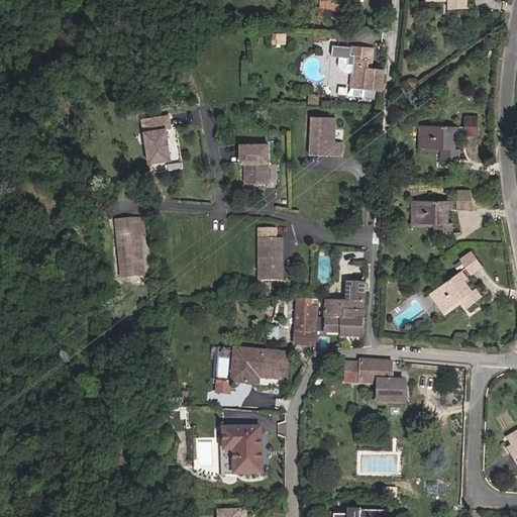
[(337,0),(321,0),(320,16),(337,17),(337,0)]
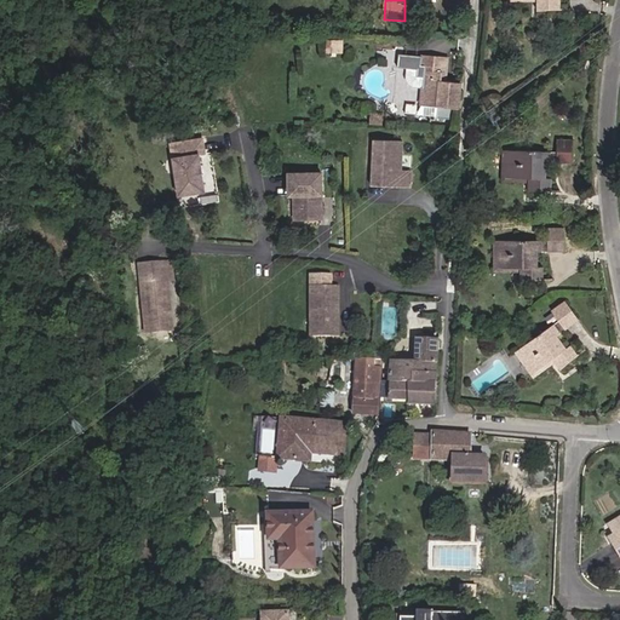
[(326,51),(345,51),(345,39),(326,39),(326,51)]
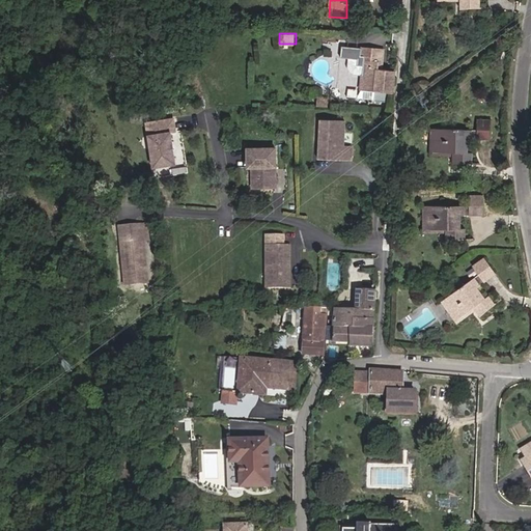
[(361,47),(342,46),(342,57),(350,58),(359,58),(358,64),(364,65),(363,74),(362,88),(375,90),(374,100),(389,101),(390,91),(392,91),(395,70),(379,68),(380,60),(365,59),(365,55),(360,54),(361,47)]
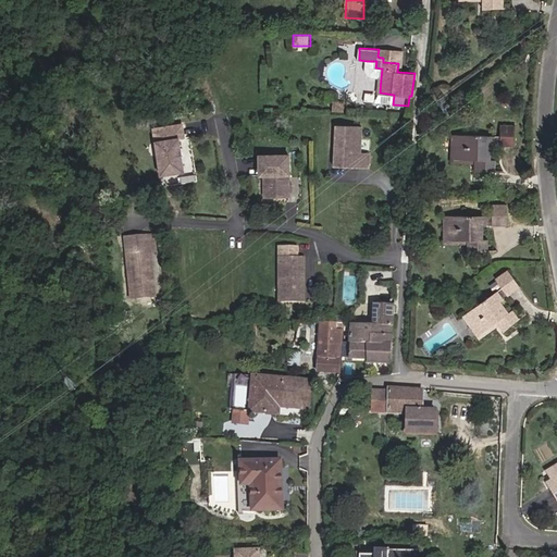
[(401,51),(379,49),(378,57),(383,58),(383,62),(398,63),(401,63),(401,51)]
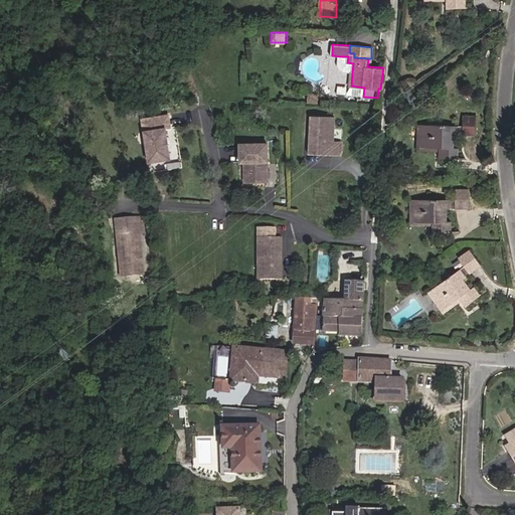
[(348,56),(339,56),(339,62),(339,65),(342,69),(345,70),(352,71),(353,63),(347,62),(348,56)]
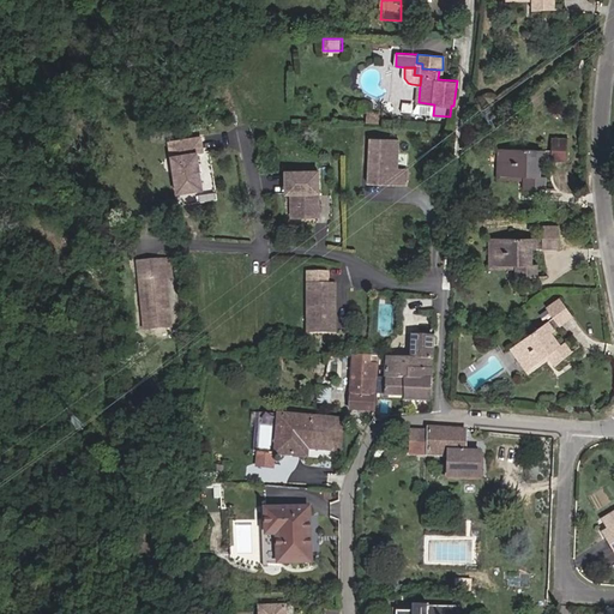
[(385,112),(368,110),(367,121),(385,122),(385,112)]
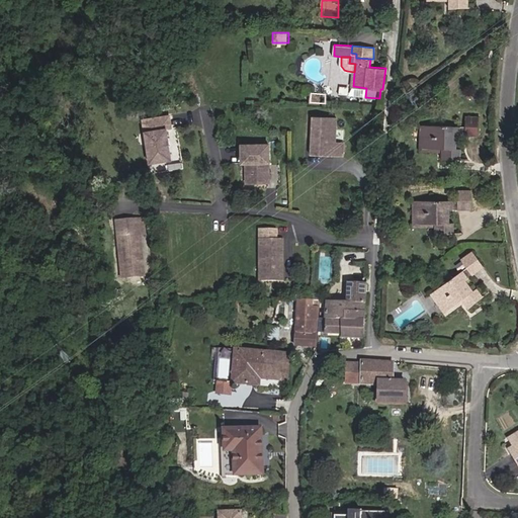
[(419,123),(420,149),(442,149),(442,156),(465,156),(465,144),(457,144),(458,132),(478,131),(478,113),(463,113),(463,123),(419,123)]
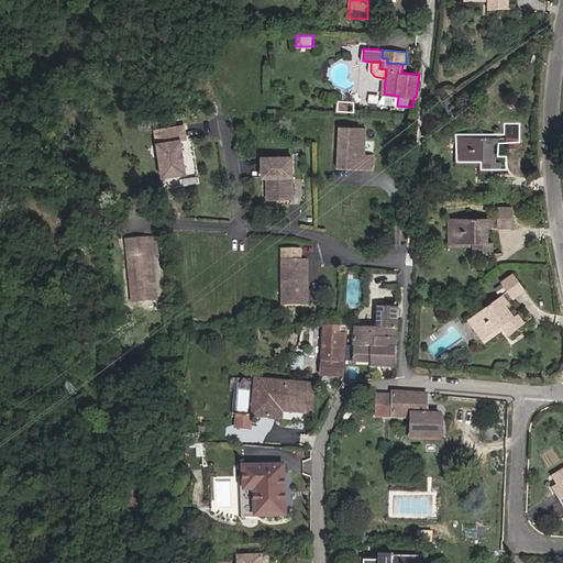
[(370,128),(343,127),(341,168),(376,169),(377,154),(368,154),(370,128)]
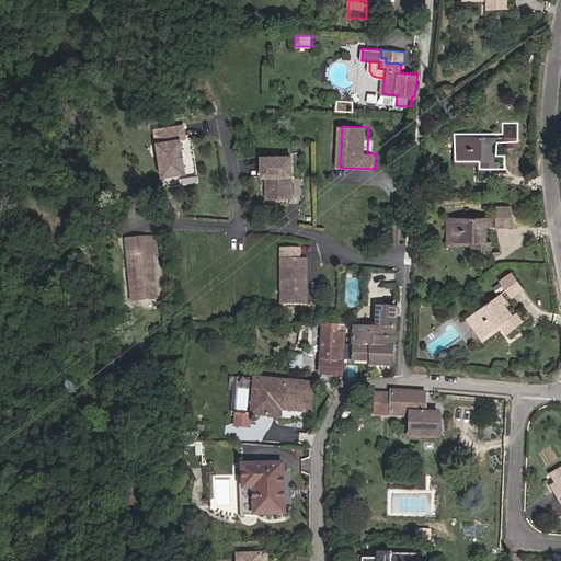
[(181,128),(153,133),(161,180),(184,175),(179,142),(184,141),(181,128)]
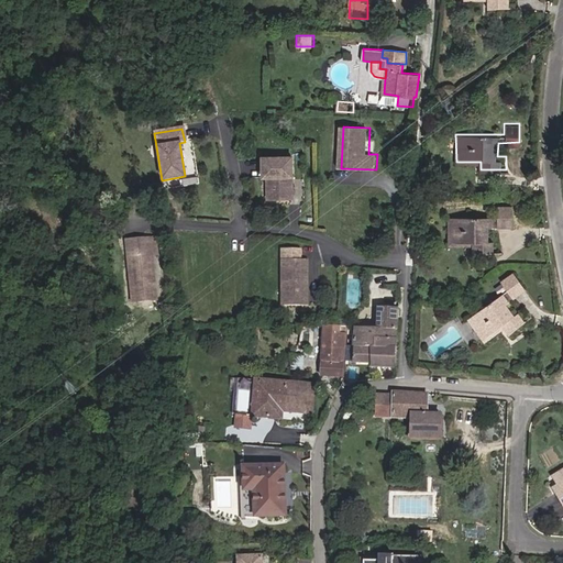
[(291,156),(262,157),(263,178),(267,178),(268,199),(294,198),(291,156)]
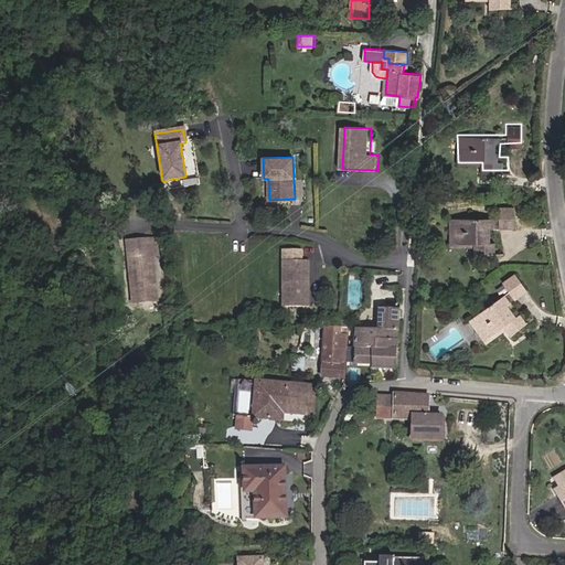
[(471,254),(497,253),(496,242),(490,241),(490,226),(512,227),(512,208),(494,206),(496,220),(449,217),(449,246),(471,245),(471,254)]
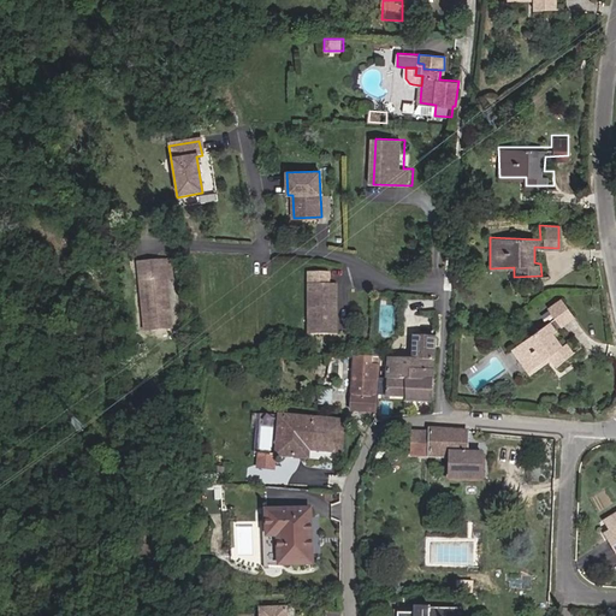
[(175,331),(172,315),(170,317),(170,309),(172,309),(169,282),(165,283),(165,280),(163,266),(163,264),(138,267),(148,335),(175,331)]
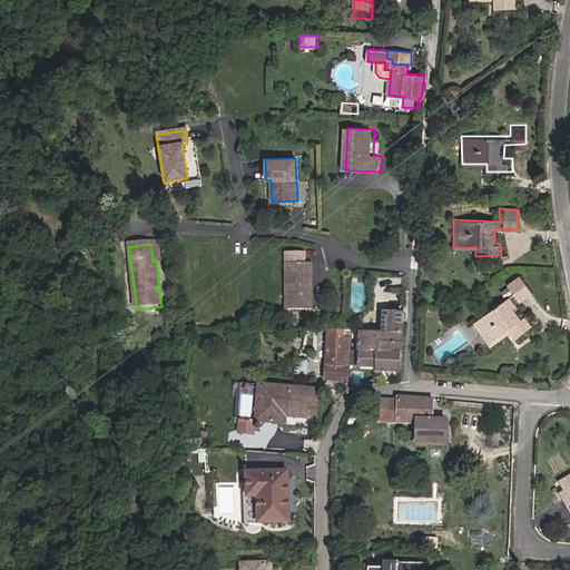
[(159,245),(150,246),(153,259),(161,258),(159,245)]
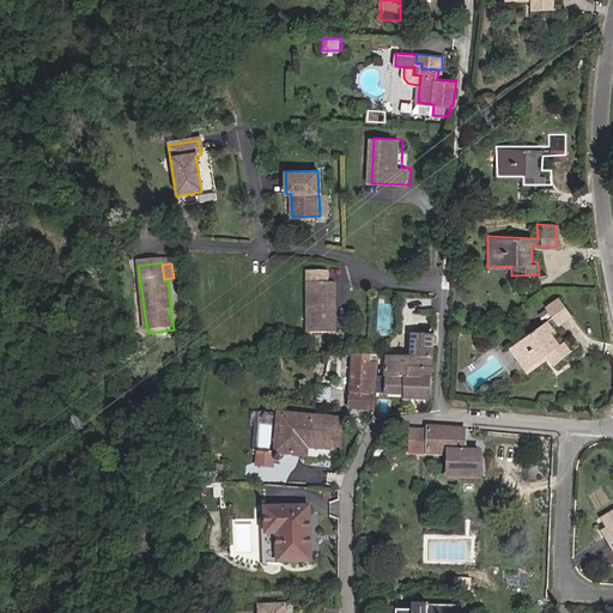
[(329,267),(308,267),(308,328),(337,328),(337,279),(329,279),(329,267)]
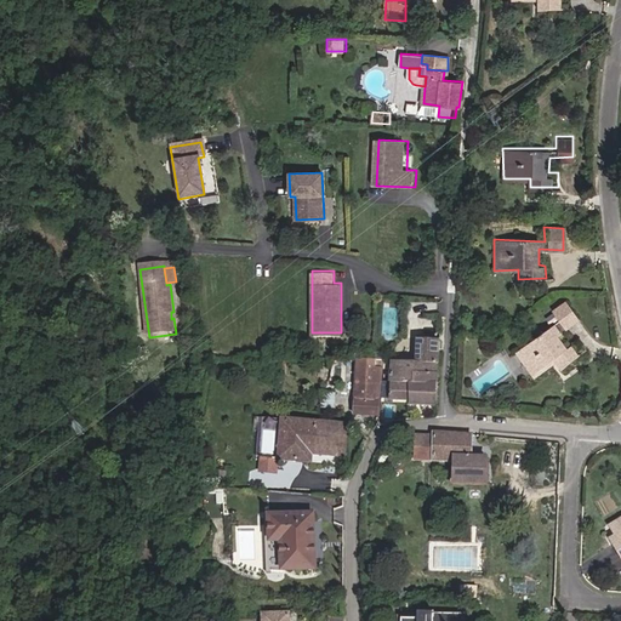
[(563,364),(585,348),(576,337),(570,342),(560,329),(579,314),(563,296),(548,306),(554,314),(514,345),(536,372),(557,357),(563,364)]
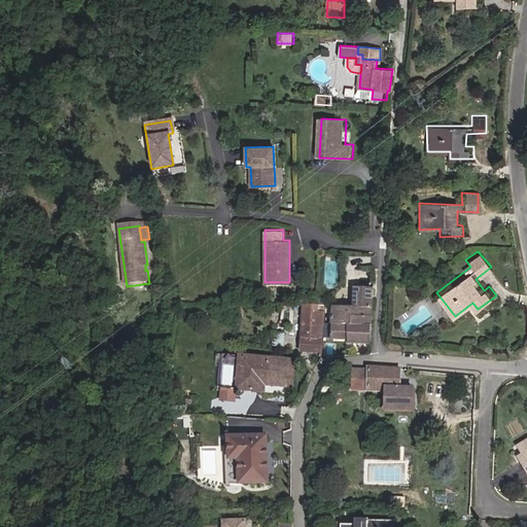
[(332,307),(332,324),(350,324),(350,316),(372,316),(373,296),(373,287),(353,286),(352,296),(352,307),(332,307)]
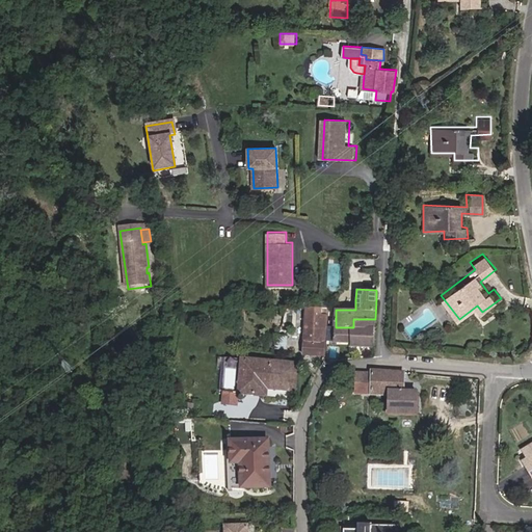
[(307,306),(306,336),(326,336),(326,327),(327,306),(324,306),(320,306),(307,306)]
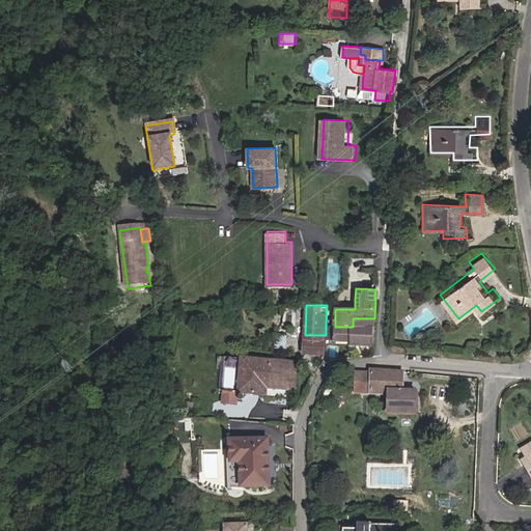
[(353,318),(353,327),(353,339),(353,343),(368,343),(373,343),(374,318),(353,318)]
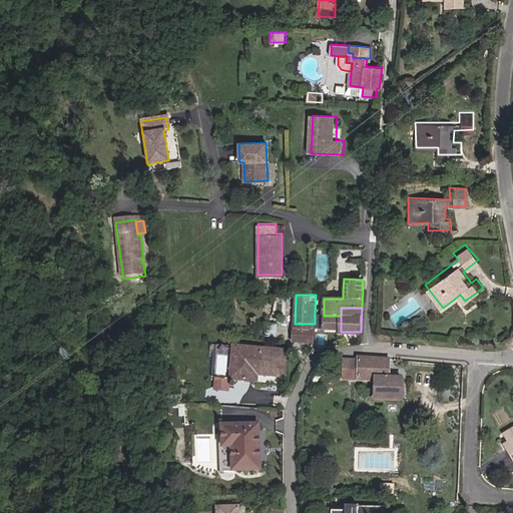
[(341,328),(341,316),(324,316),(324,328),(341,328)]
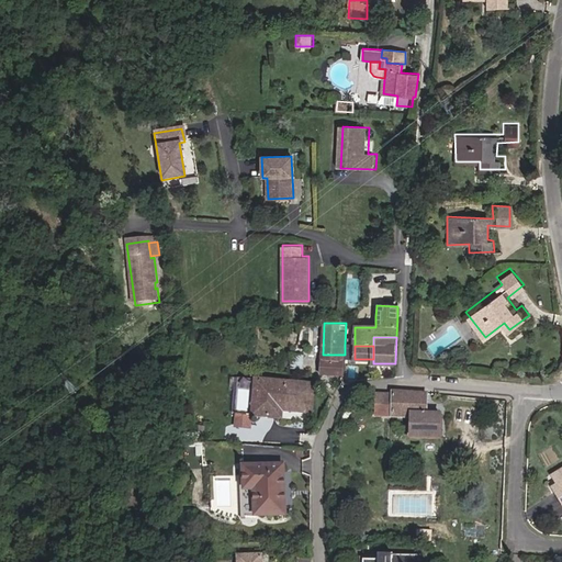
[(304,351),(291,351),(290,364),(303,366),(304,351)]
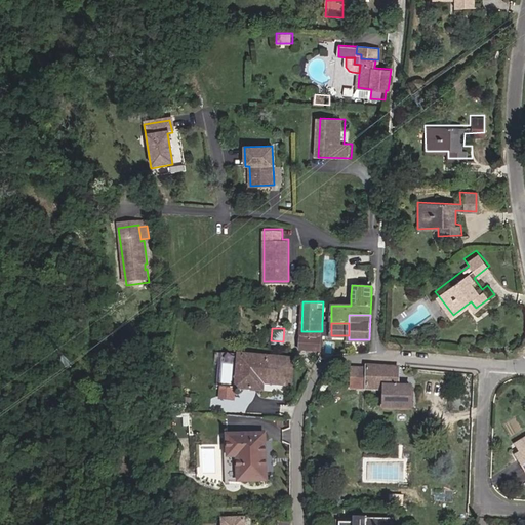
[(321,350),(322,338),(301,338),(301,349),(321,350)]
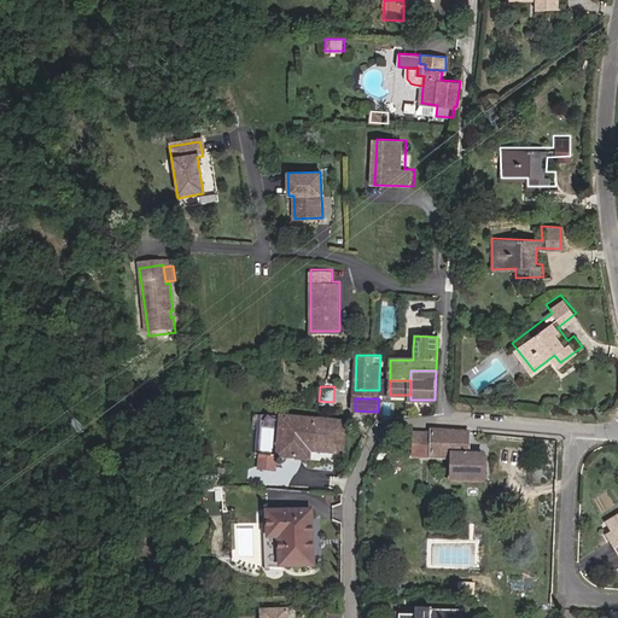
[(278,453),(309,455),(310,447),(343,449),(345,417),(280,412),(278,453)]
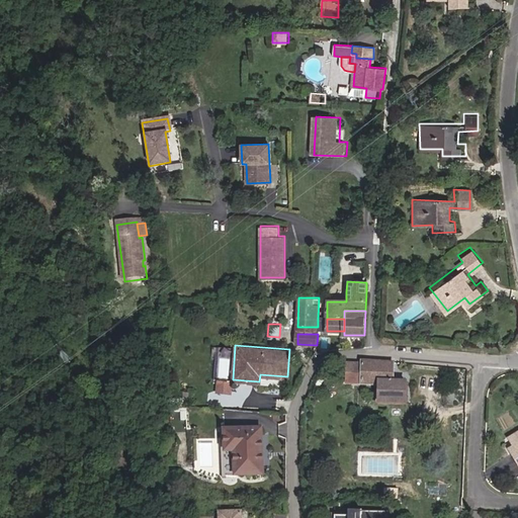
[(364,359),(354,360),(354,380),(379,381),(380,398),(402,399),(403,380),(393,380),(392,361),(379,360),(364,359)]
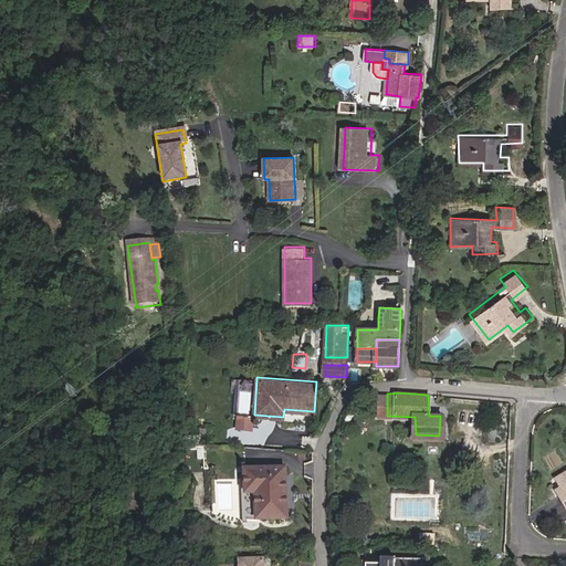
[(237,426),(253,427),(254,415),(238,413),(237,426)]
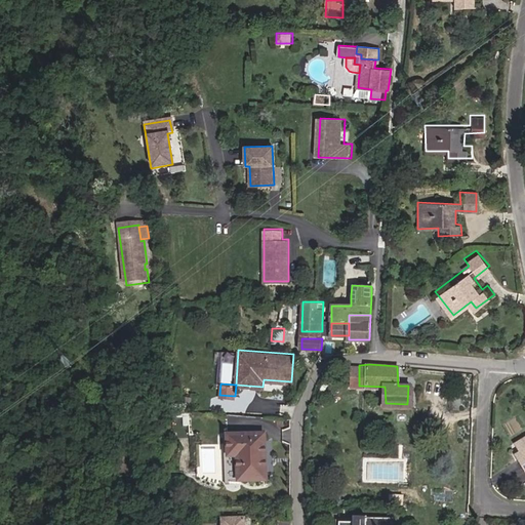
[(241,482),(268,481),(266,434),(229,435),(230,459),(240,459),(241,482)]
